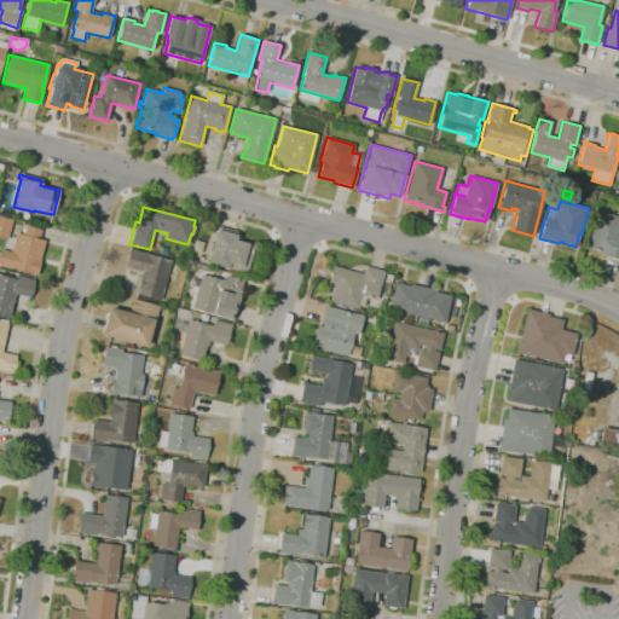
[(618,259),(617,259),(617,260),(602,256),(603,254),(585,249),(595,210),(618,217),(618,233),(618,238),(618,259)]
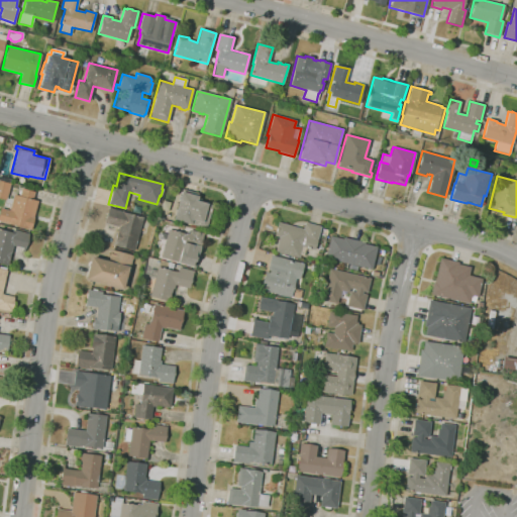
[(6,200),(0,198),(0,181),(10,184),(6,200)]
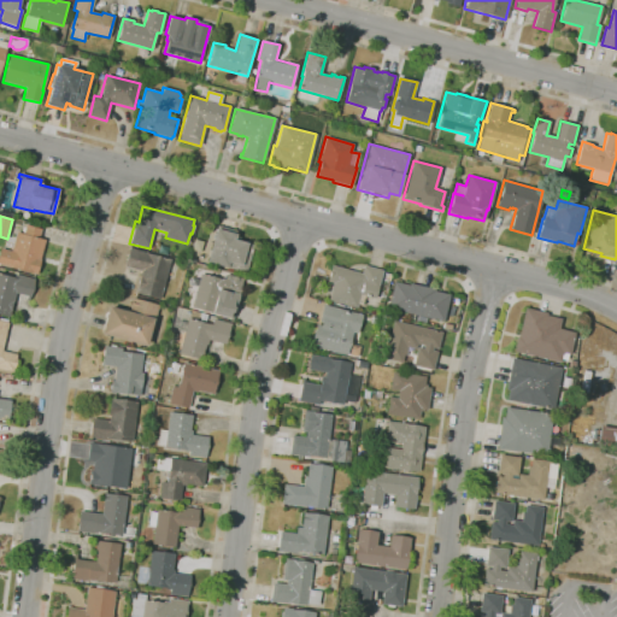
[(16,233),(23,234),(25,224),(41,229),(39,239),(45,240),(40,260),(41,260),(40,265),(37,272),(36,272),(36,275),(0,264),(0,248),(11,251),(16,233)]
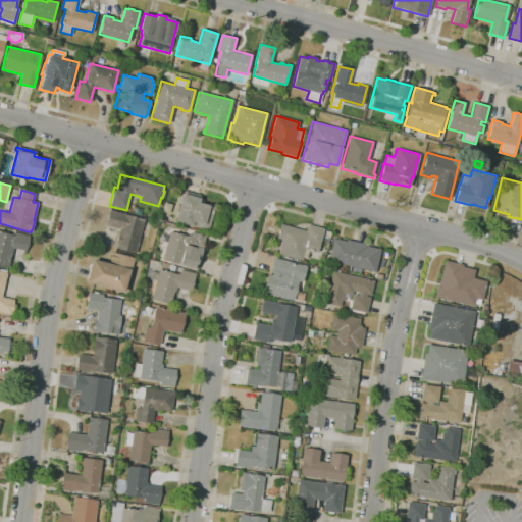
[(207,230),(191,226),(174,222),(183,194),(199,198),(198,203),(209,206),(208,206),(214,207),(207,230)]
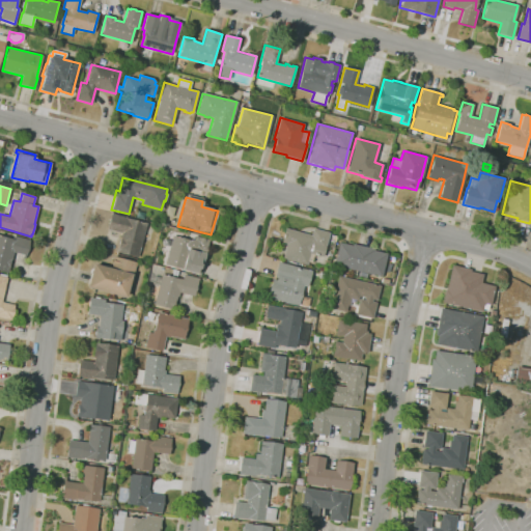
[(144,220),(136,217),(137,211),(145,213),(144,220)]
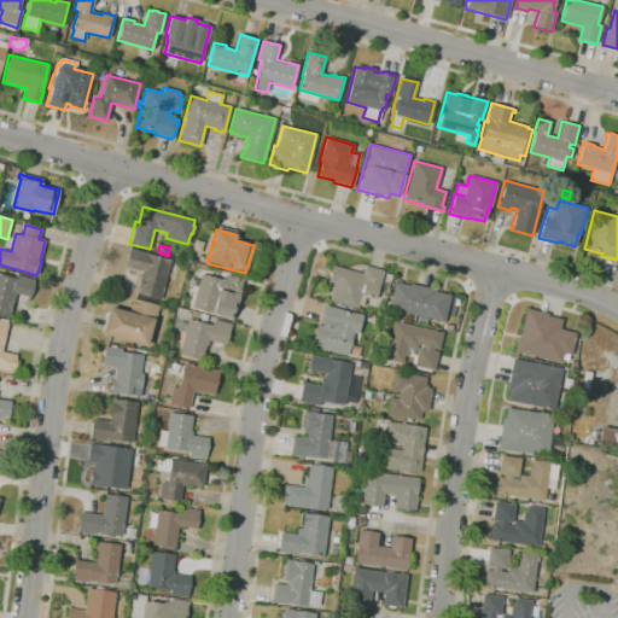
[(159,299),(135,293),(141,270),(124,267),(129,250),(170,260),(159,299)]
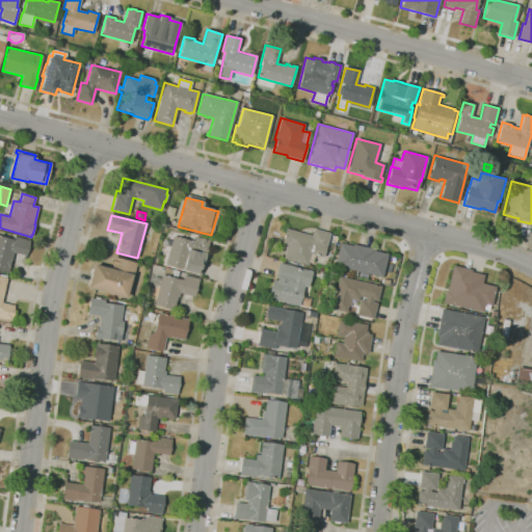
[(308,266),(283,259),(287,244),(282,242),(286,229),(312,236),(314,229),(330,234),(326,247),(325,247),(322,258),(311,255),(308,266)]
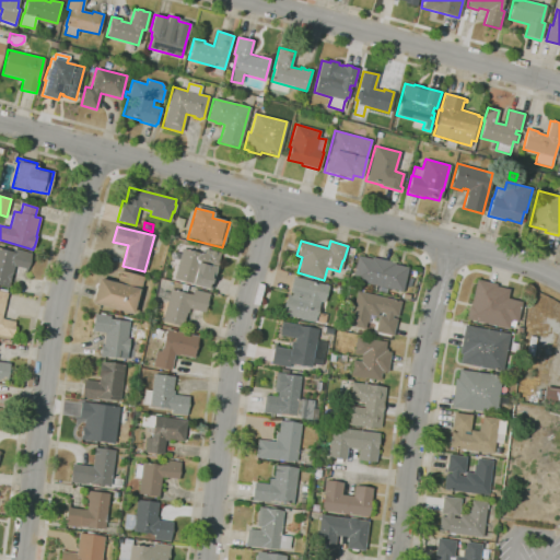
[(9,288),(0,284),(0,248),(12,253),(13,248),(31,254),(25,272),(23,272),(24,269),(14,266),(9,288)]
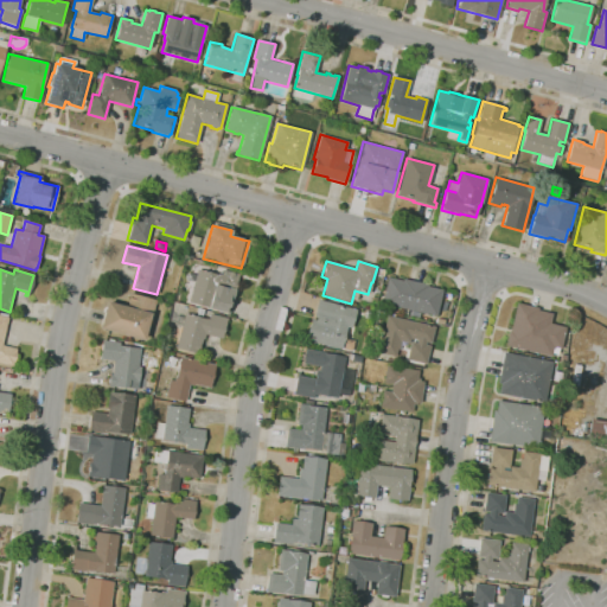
[(225,314),(206,308),(208,308),(187,302),(197,269),(216,274),(221,275),(223,269),(240,274),(235,289),(234,289),(232,298),(234,298),(229,313),(225,312),(225,314)]
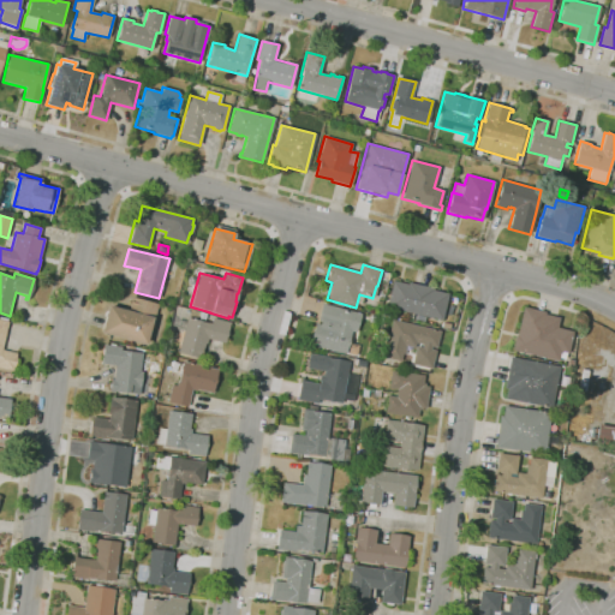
[(442,321),(386,308),(392,281),(395,281),(395,279),(400,280),(399,282),(402,284),(402,280),(408,281),(407,285),(408,285),(408,282),(433,288),(433,290),(448,293),(442,321)]
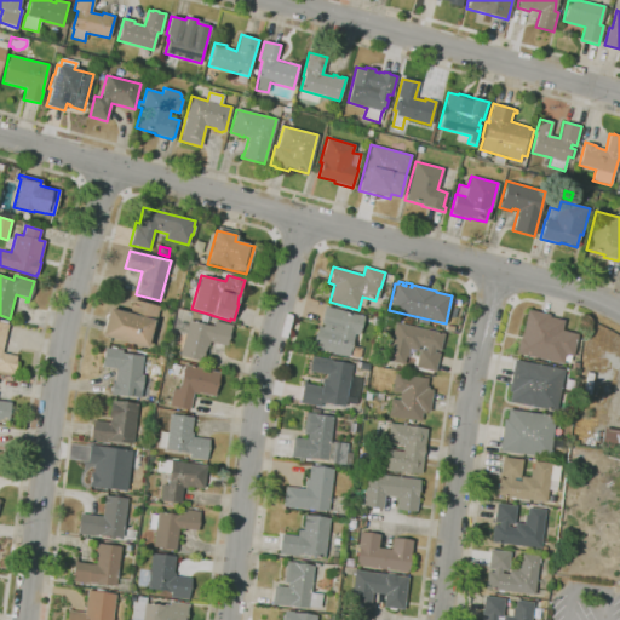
[(147,348),(102,336),(109,308),(130,314),(133,300),(160,306),(155,322),(154,327),(151,327),(147,348)]
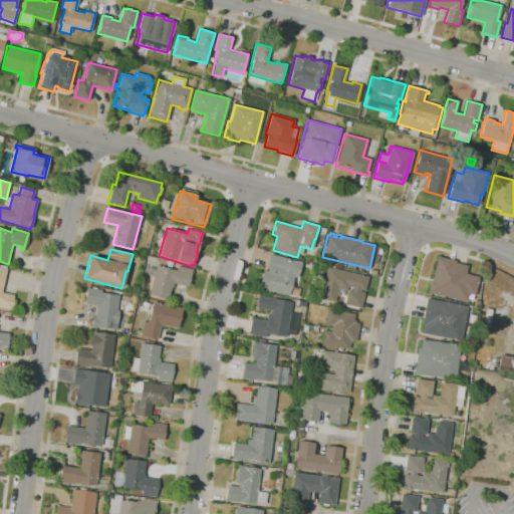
[(288,296),(258,288),(263,270),(267,271),(268,269),(265,269),(269,254),(301,262),(297,278),(293,277),(288,296)]
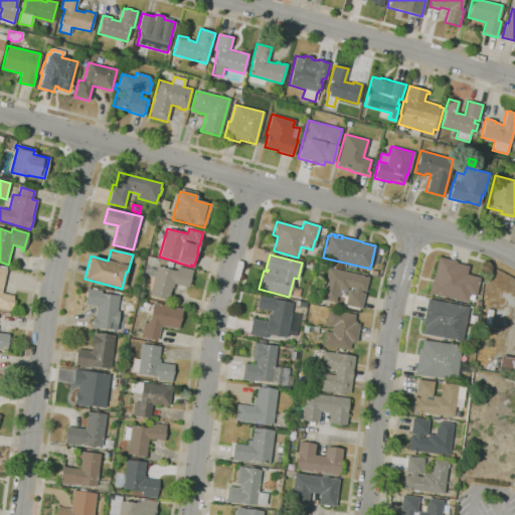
[(467,303),(430,294),(439,258),(457,262),(456,264),(468,267),(467,275),(480,278),(476,297),(474,296),(473,300),(468,299),(467,303)]
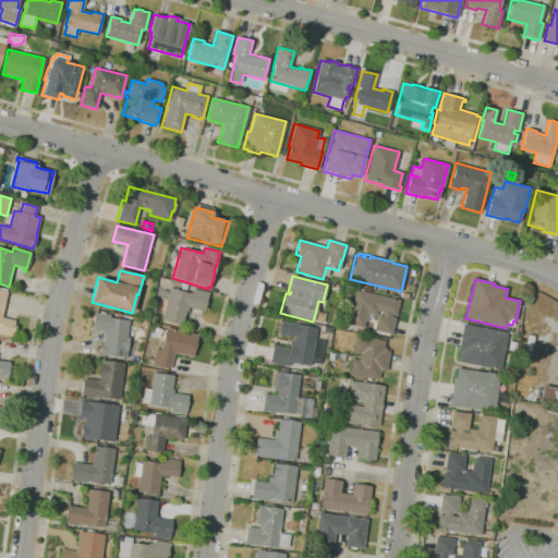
[(182,325),(161,319),(166,301),(159,299),(161,290),(169,292),(169,288),(187,293),(187,292),(192,293),(193,289),(209,293),(208,295),(204,312),(189,307),(186,312),(182,325)]
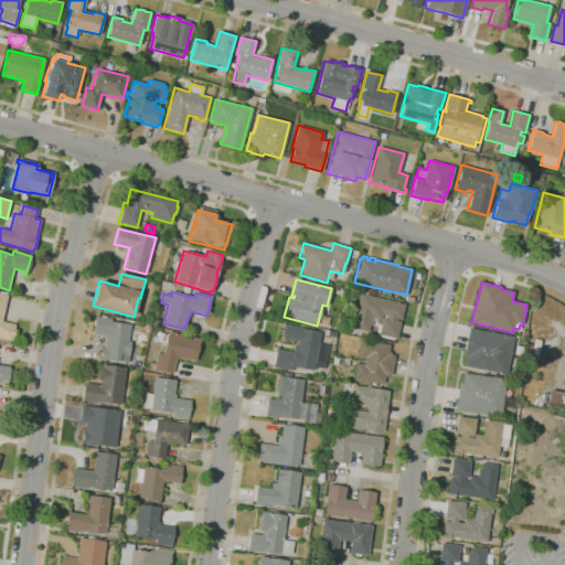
[(12,341),(0,338),(0,294),(7,296),(1,321),(16,324),(12,341)]
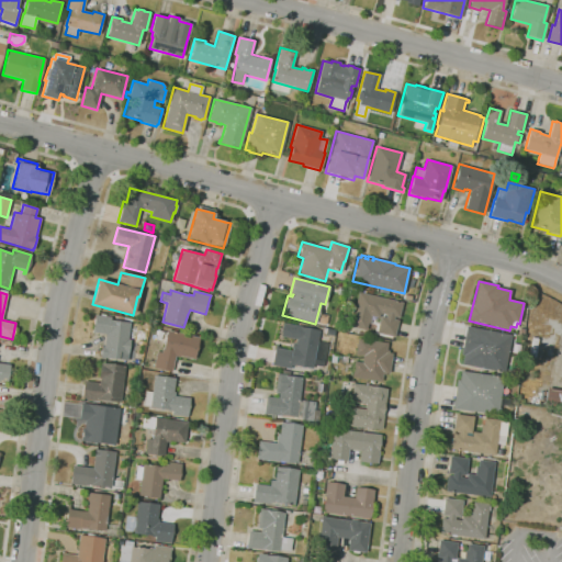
[(394,337),(377,334),(380,319),(370,317),(367,330),(350,327),(358,293),(402,303),(398,317),(394,316),(393,319),(397,321),(394,337)]
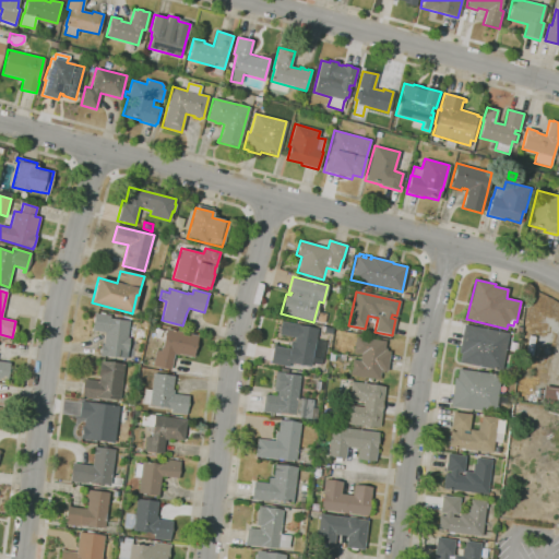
[(126,359),(116,357),(116,358),(99,356),(99,353),(98,353),(99,348),(100,348),(102,346),(103,346),(104,332),(92,331),(94,313),(99,314),(100,312),(105,313),(104,314),(110,316),(109,318),(129,321),(127,337),(129,339),(127,352),(126,359)]
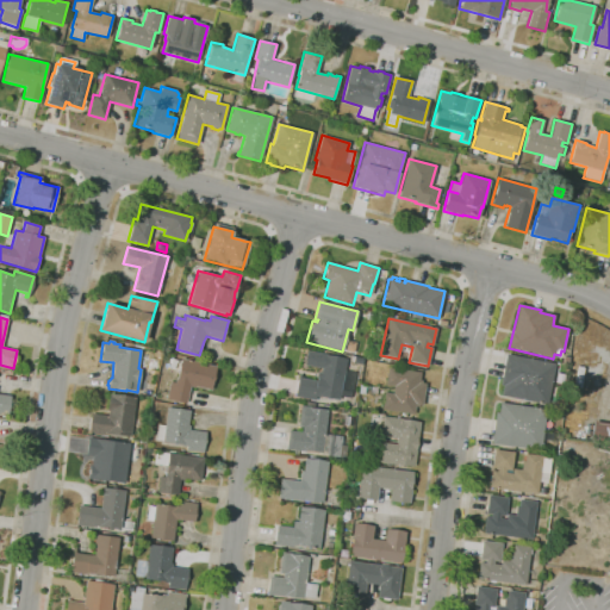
[(338,400),(316,397),(316,402),(294,397),(299,374),(302,374),(300,378),(316,381),(318,372),(321,373),(321,368),(305,365),(307,352),(347,359),(338,400)]
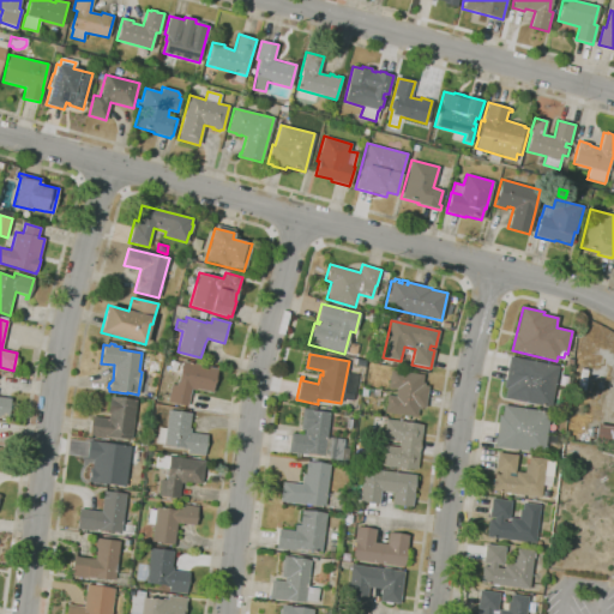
[(551,408),(504,398),(506,387),(503,387),(510,356),(558,366),(551,408)]
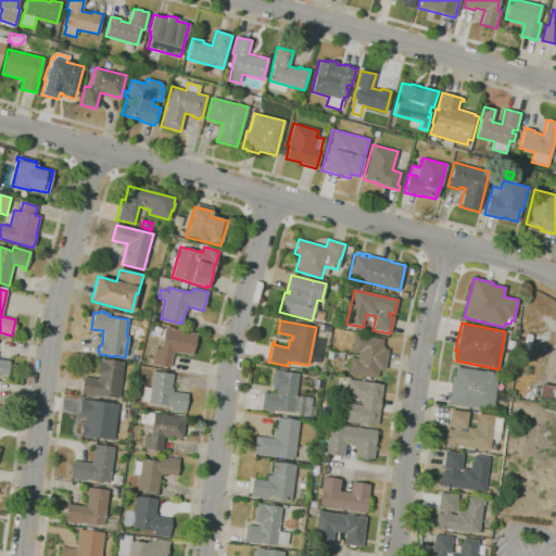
[(168,368),(151,364),(155,348),(160,349),(163,338),(155,336),(158,326),(165,328),(165,327),(197,335),(191,356),(173,352),(168,368)]
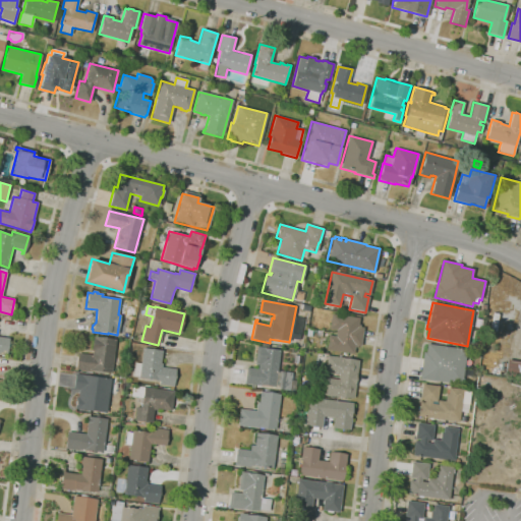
[(353,354),(326,350),(328,335),(335,336),(336,330),(329,329),(331,314),(358,319),(358,325),(360,325),(359,328),(363,328),(360,346),(357,346),(357,348),(354,348),(353,354)]
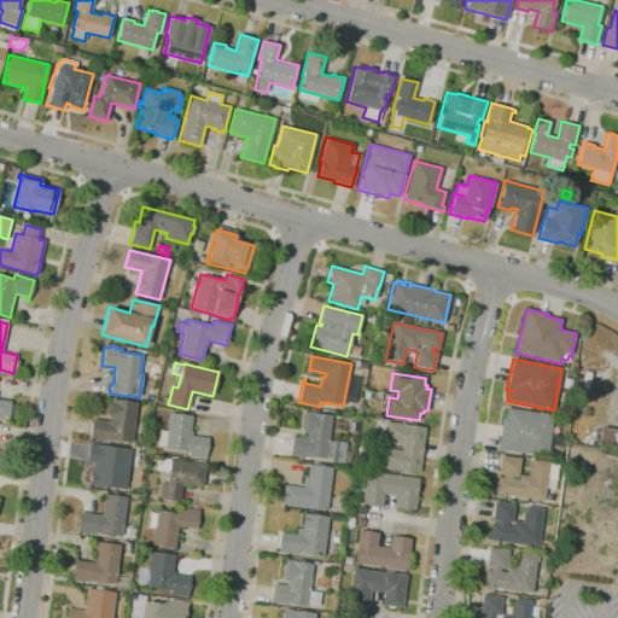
[(163,406),(156,404),(158,394),(165,396),(163,406)]
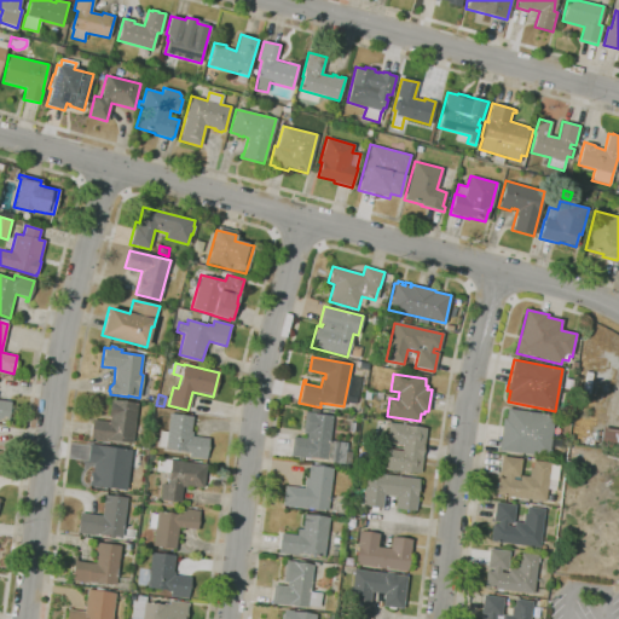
[(7,421),(0,420),(0,399),(11,401),(7,421)]
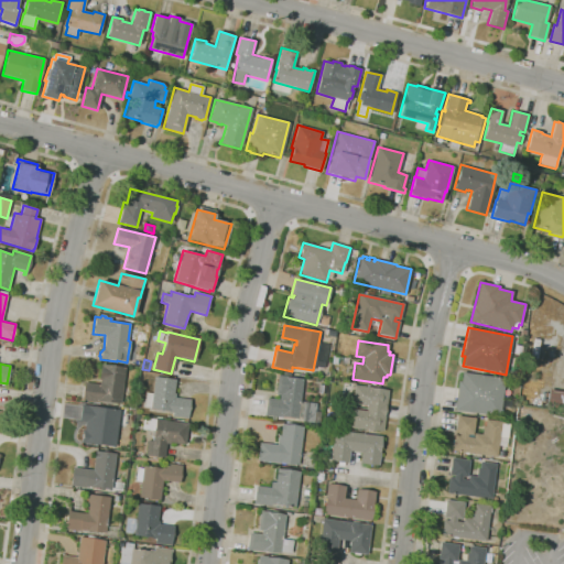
[(120,404),(97,401),(97,402),(83,400),(85,382),(99,383),(99,380),(98,379),(100,366),(101,366),(101,364),(126,367),(120,404)]
